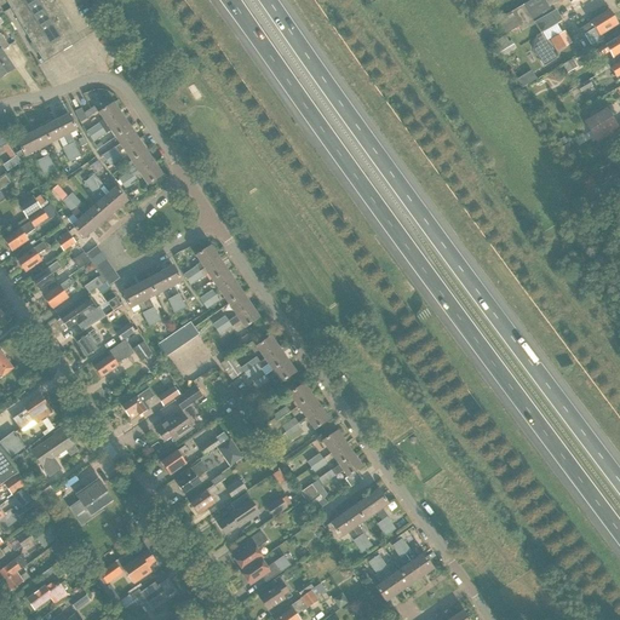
[(4,0),(44,63),(80,41),(53,0),(4,0)]
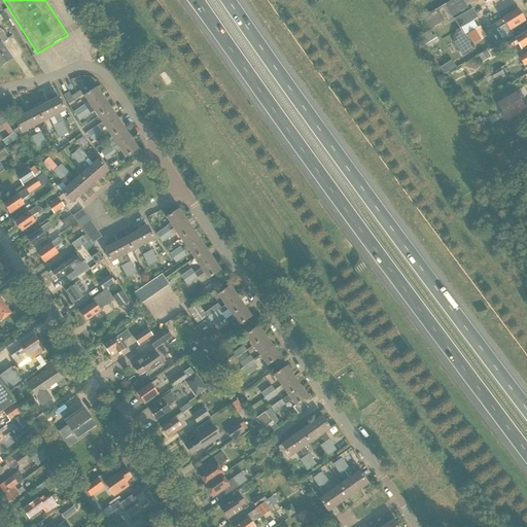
[(453,0),(423,19),(429,30),(442,23),(444,26),(455,19),(460,28),(478,18),(472,8),(470,10),(467,5),(476,0),(477,2),(479,0),(482,0),(484,2),(487,0),(453,0)]
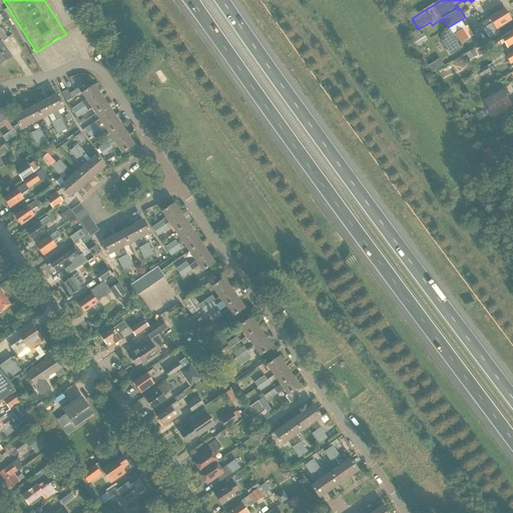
[(511,20),(504,9),(479,24),(481,27),(482,26),(490,38),(500,31),(498,28),(511,20)]
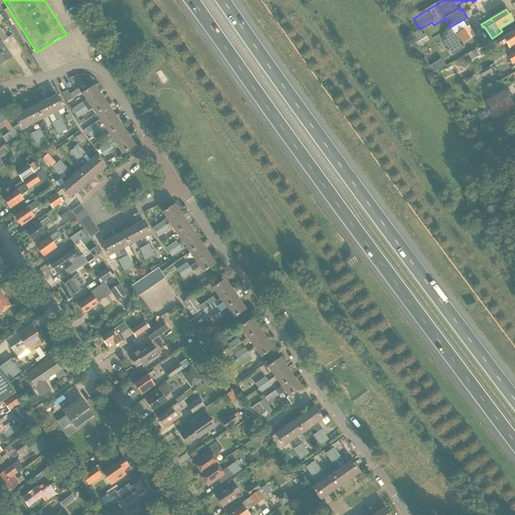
[(463,48),(450,27),(446,30),(443,39),(453,55),(463,48)]
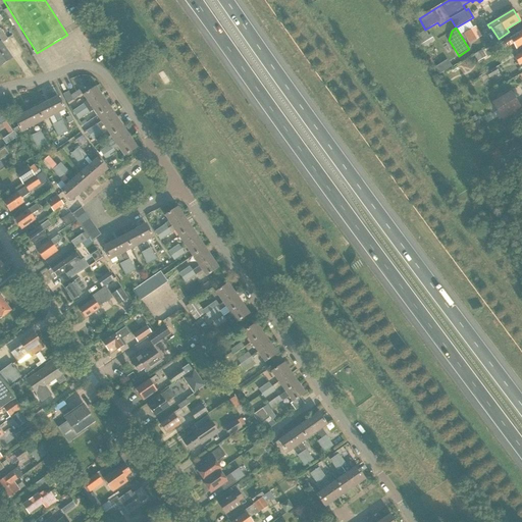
[(470,44),(477,40),(469,28),(465,30),(466,32),(463,33),(470,44)]
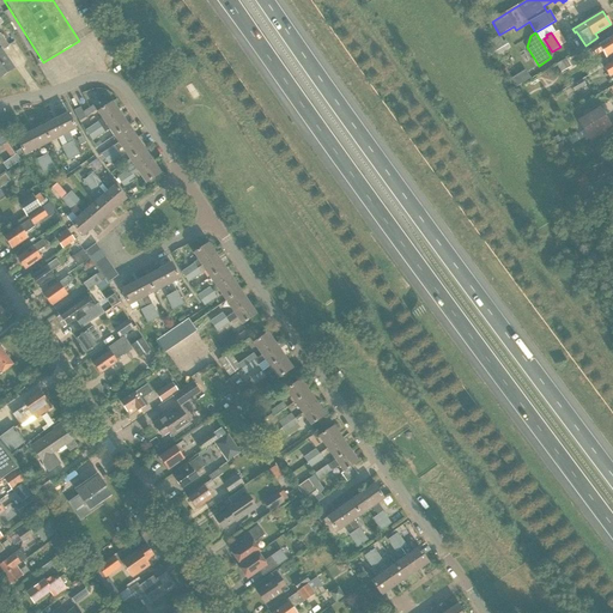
[(2,52),(10,47),(0,34),(0,78),(14,68),(2,52)]
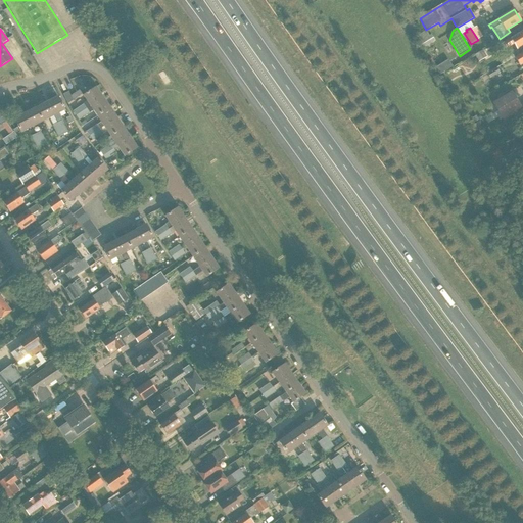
[(435,41),(431,35),(429,36),(426,30),(415,37),(422,49),(435,41)]
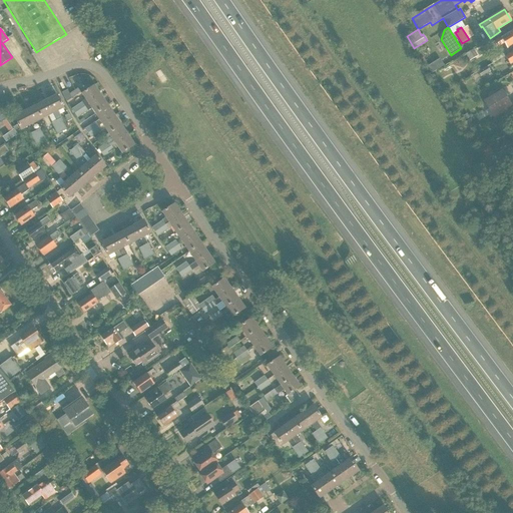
[(512,29),(494,41),(497,47),(504,43),(508,48),(512,44),(512,29)]
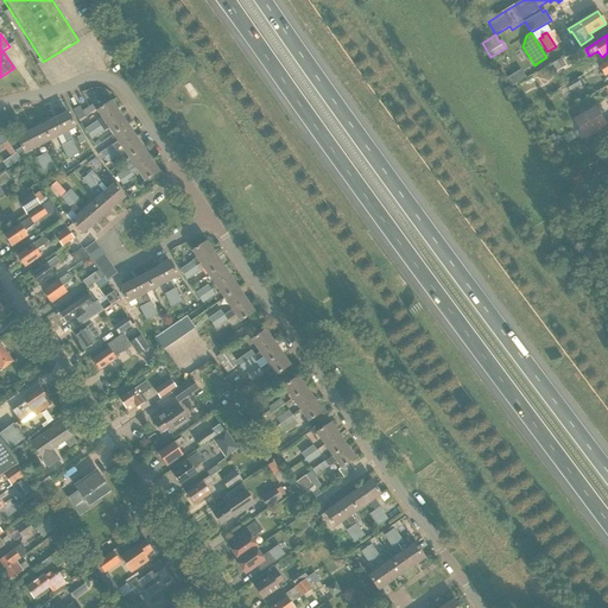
[(596,58),(580,68),(584,75),(601,65),(596,58)]
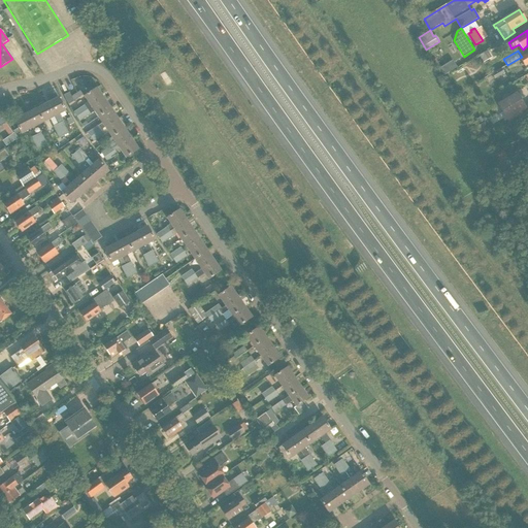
[(446,65),(439,69),(443,76),(450,72),(446,65)]
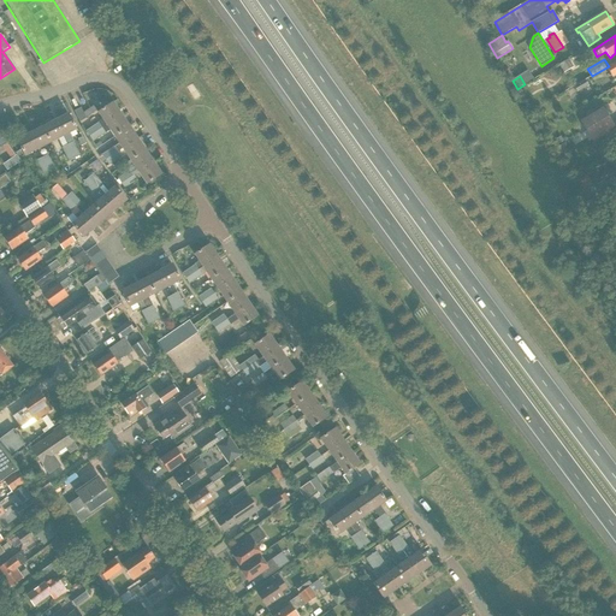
[(122,116),(113,104),(99,113),(104,119),(87,130),(92,136),(122,116)]
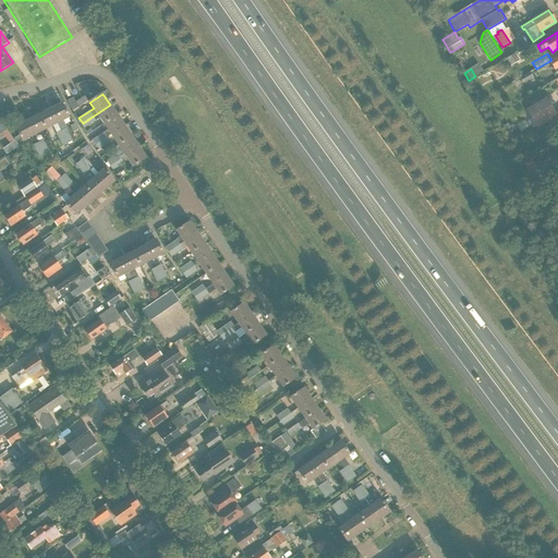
[(546,97),(526,109),(537,129),(552,120),(549,117),(556,113),(546,97)]
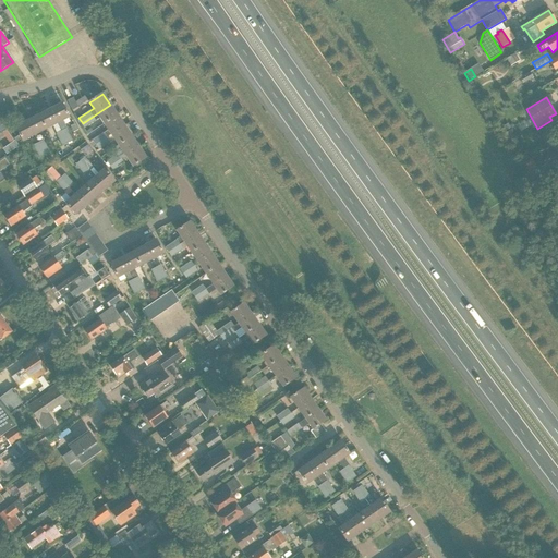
[(73,98),(68,101),(72,110),(77,108),(73,98)]
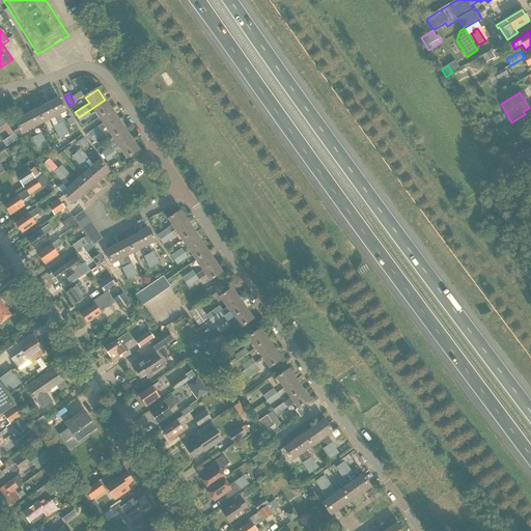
[(65,112),(59,99),(48,104),(54,117),(65,112)]
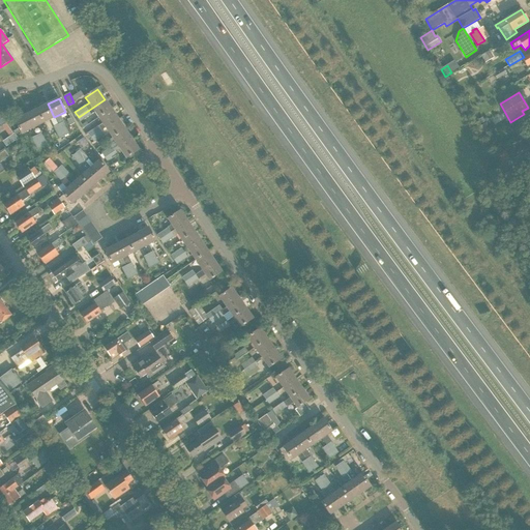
[(81,120),(94,111),(98,118),(111,109),(105,99),(79,117),(81,120)]
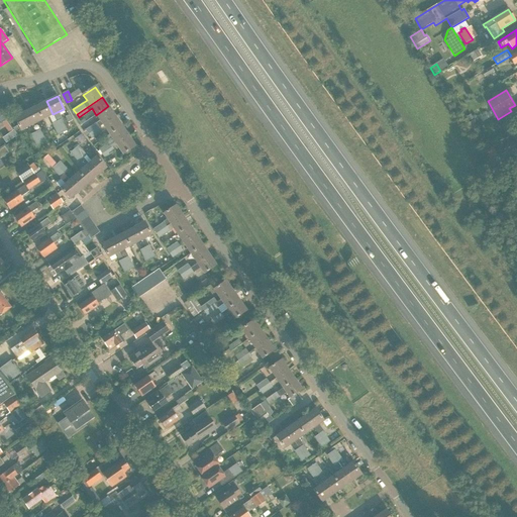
[(35,106),(42,120),(53,114),(46,101),(35,106)]
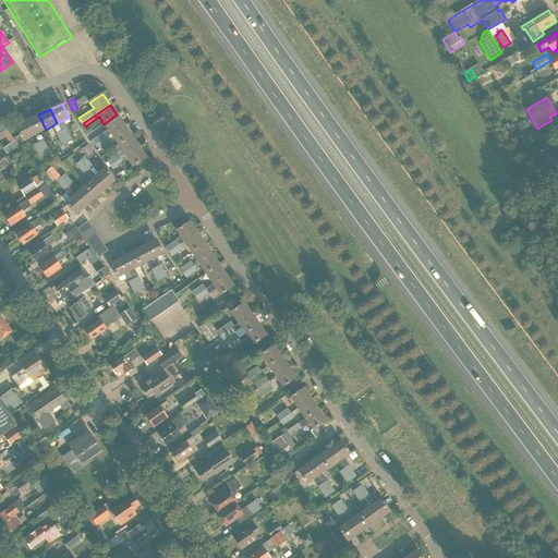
[(27,120),(34,135),(46,130),(38,114),(27,120)]
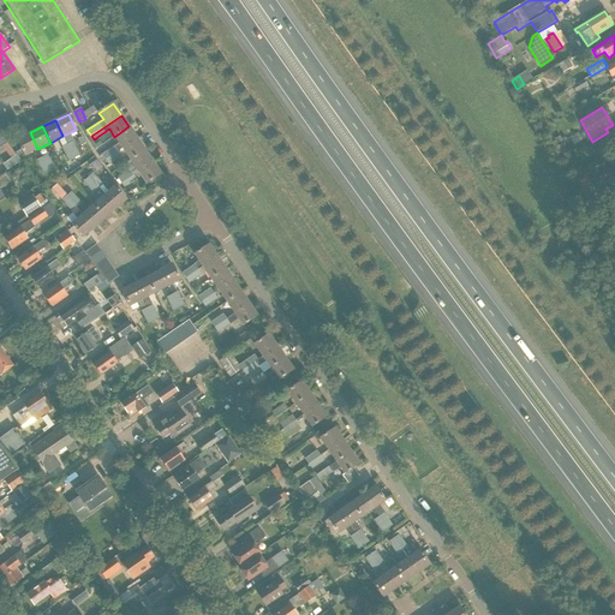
[(129,126),(114,137),(119,143),(102,153),(107,159),(137,138),(129,126)]
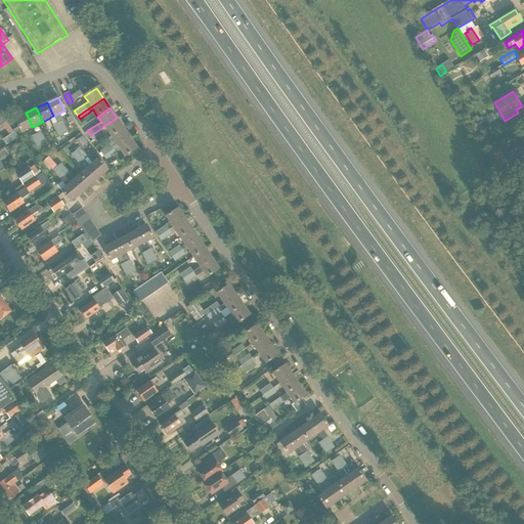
[(26,113),(14,119),(20,132),(32,127),(26,113)]
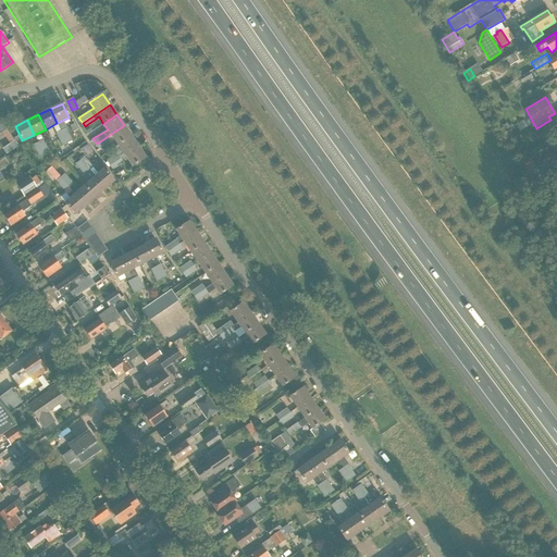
[(99,147),(113,137),(119,145),(132,136),(124,125),(97,144),(99,147)]
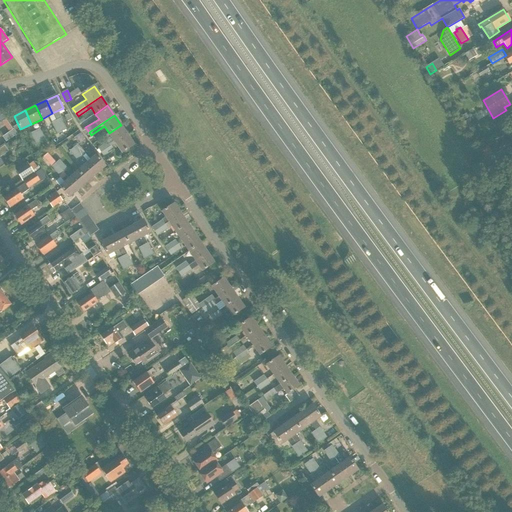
[(67,128),(62,117),(57,119),(63,130),(67,128)]
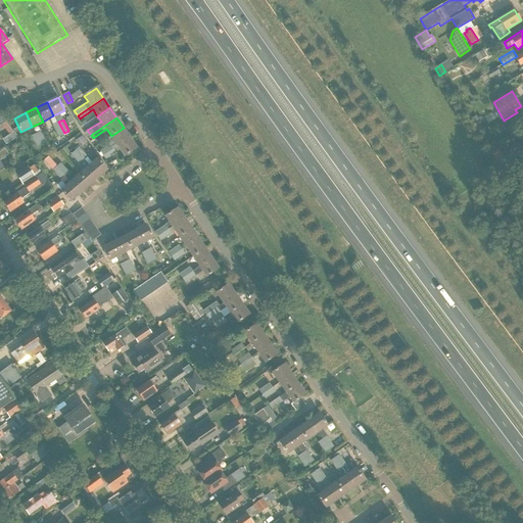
[(64,133),(58,122),(54,124),(60,135),(64,133)]
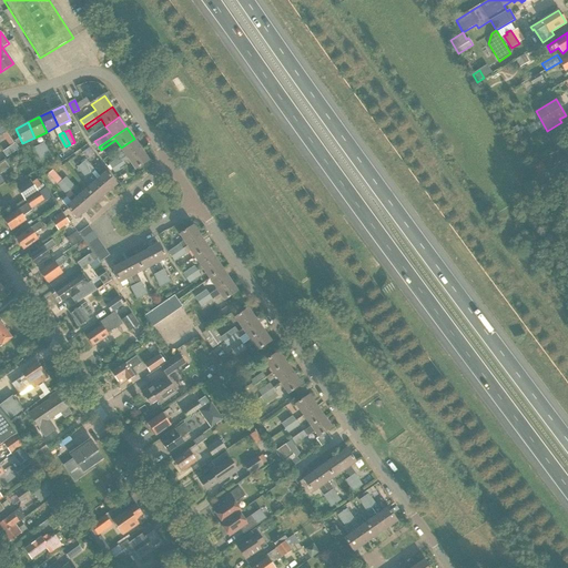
[(519,133),(513,137),(516,142),(523,139),(519,133)]
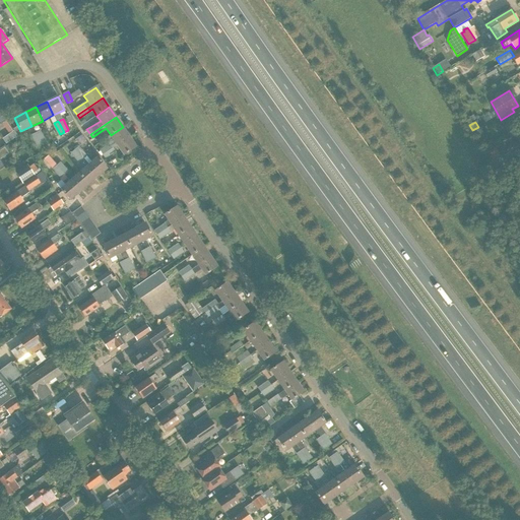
[(123,127),(111,135),(117,145),(129,137),(123,127)]
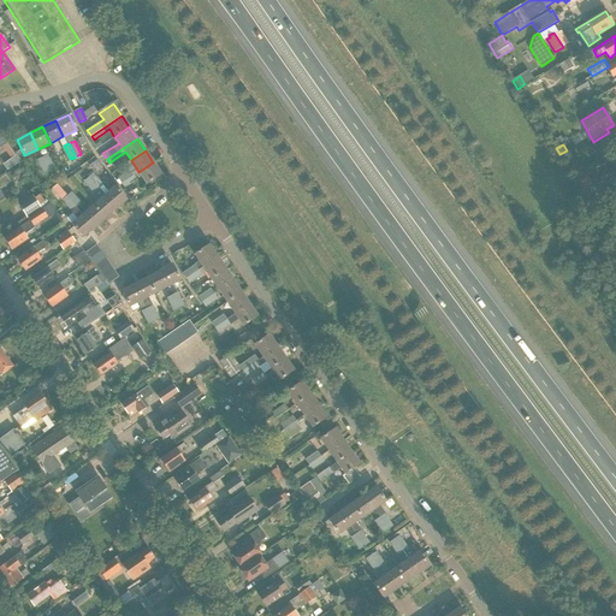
[(49,170),(55,166),(49,154),(43,157),(49,170)]
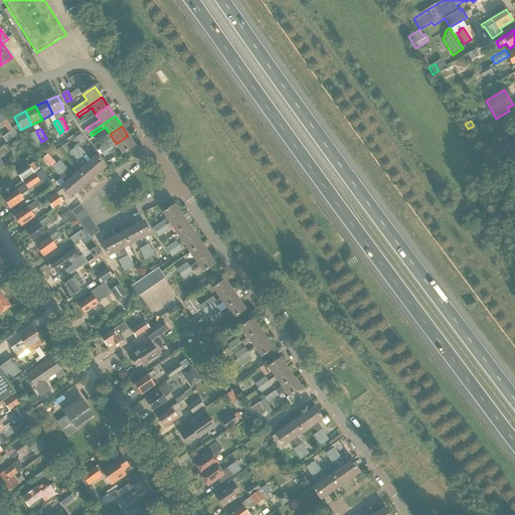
[(36,131),(32,133),(38,144),(41,142),(36,131)]
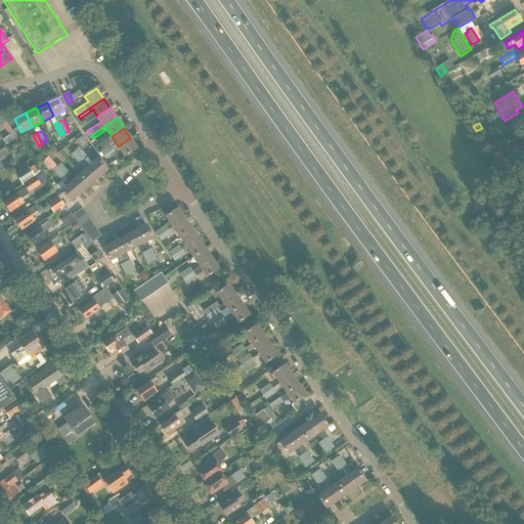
[(15,138),(11,134),(3,140),(6,144),(15,138)]
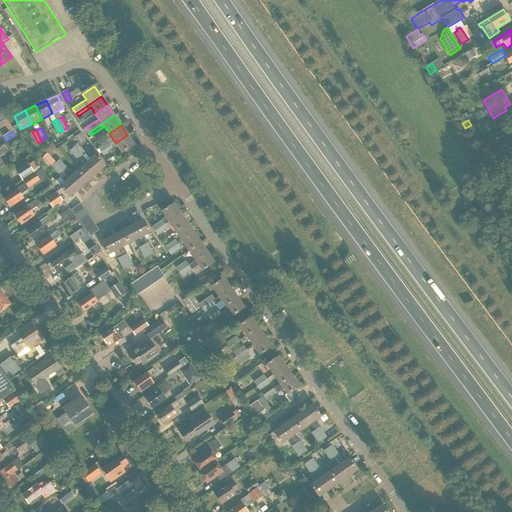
[(127,135),(115,143),(122,153),(134,145),(127,135)]
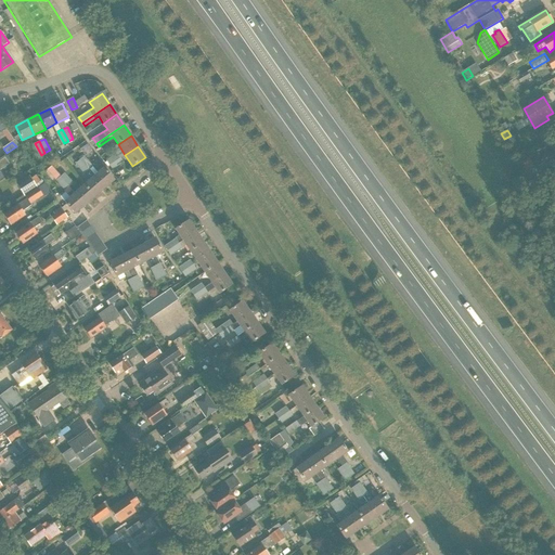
[(121,157),(117,152),(106,158),(111,165),(121,157)]
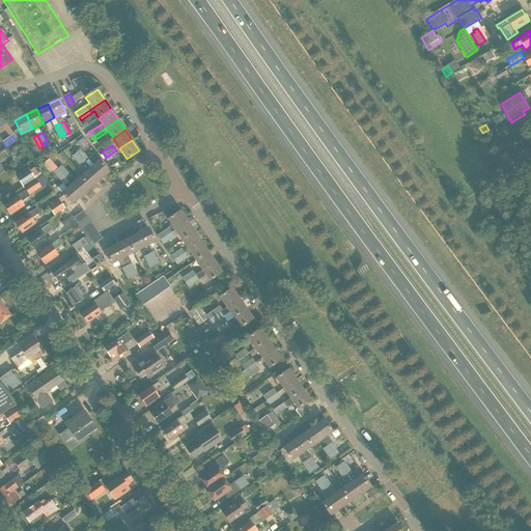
[(0,173),(4,171),(0,165),(0,163),(14,154),(8,147),(0,152),(0,173)]
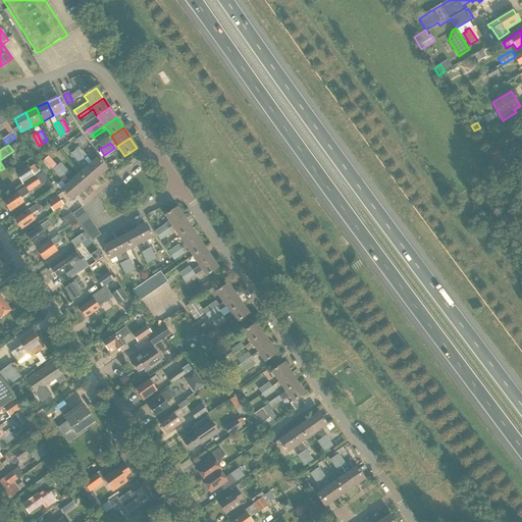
[(80,147),(75,150),(84,159),(88,156),(80,147)]
